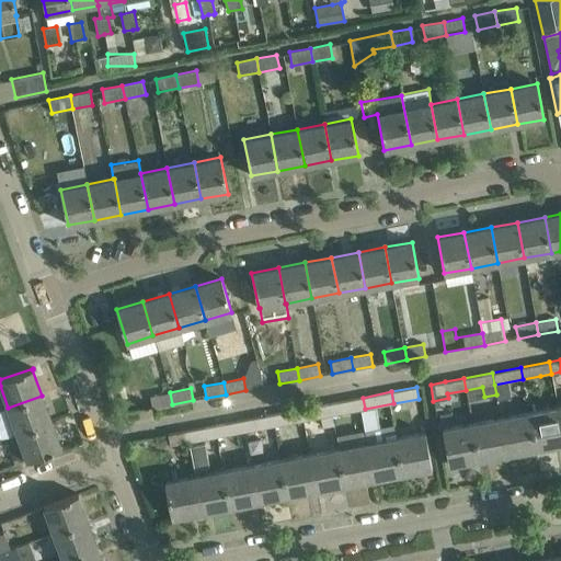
[(172,404),(170,392),(150,396),(152,408),(172,404)]
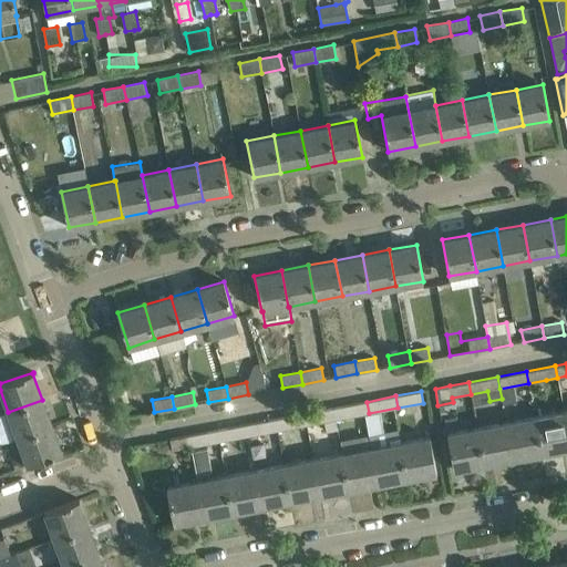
[(8,412),(18,437),(51,425),(42,400),(8,412)]
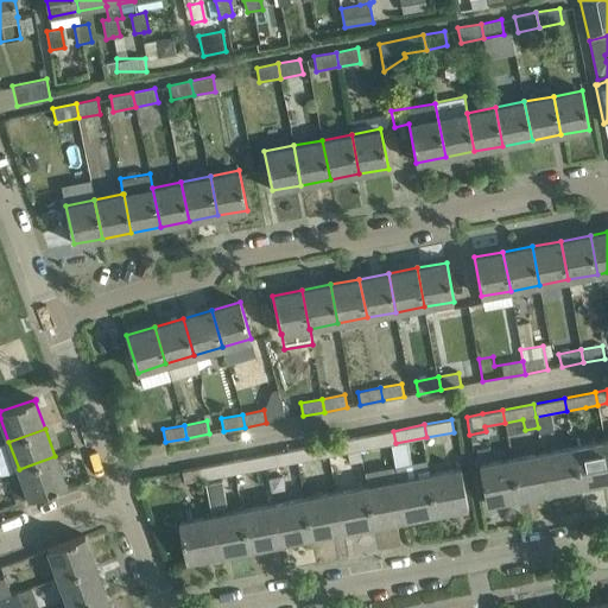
[(360,450),(396,443),(393,431),(358,437),(360,450)]
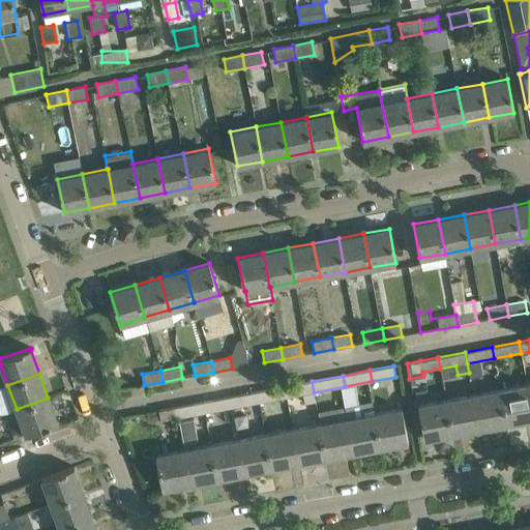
[(312,381),(285,386),(287,396),(288,407),(315,402),(314,392),(312,381)]
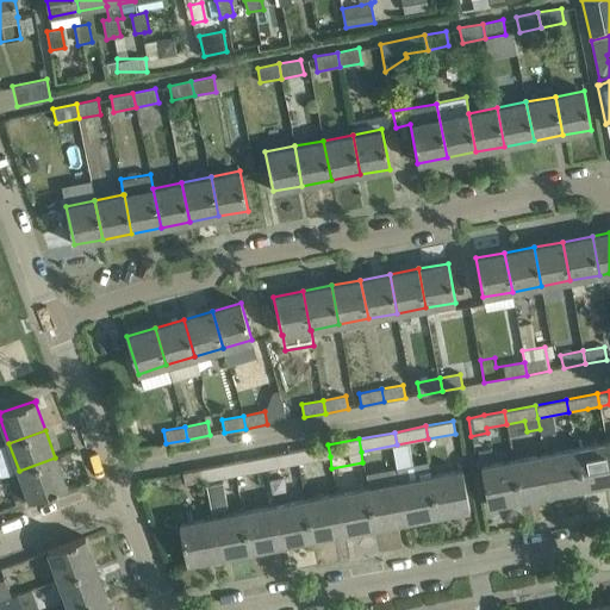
[(609,459),(607,443),(576,449),(583,487),(609,481),(609,459)]
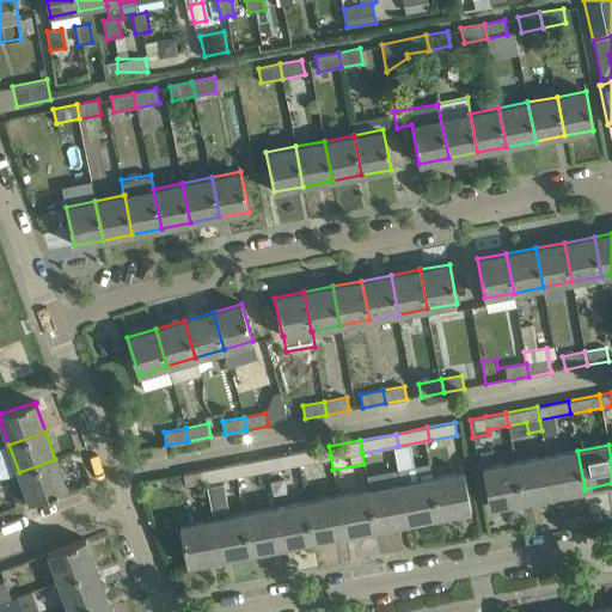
[(331,458),(329,446),(299,452),(301,464),(331,458)]
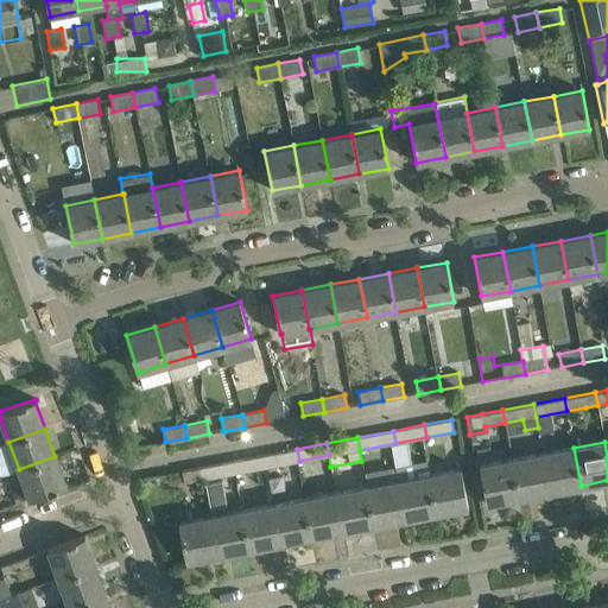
[(574,448),(543,454),(550,492),(581,486),(574,448)]
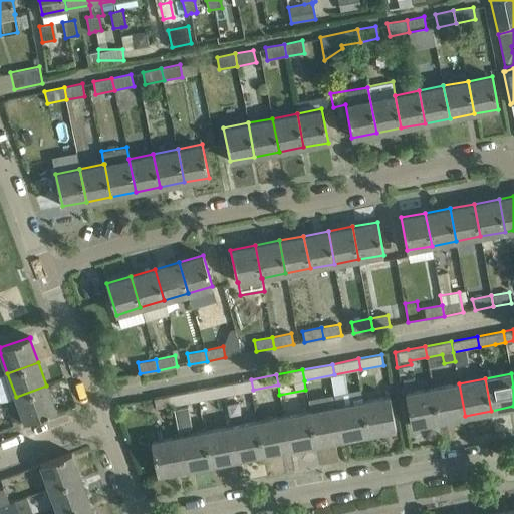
[(251,379),(225,384),(227,395),(253,390),(251,379)]
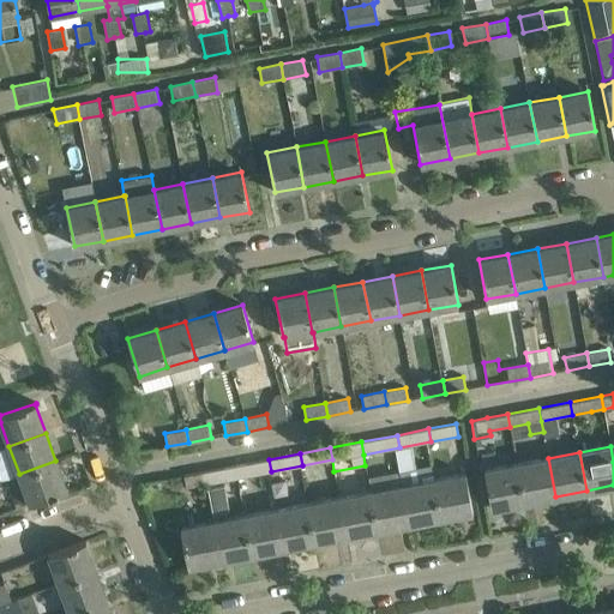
[(548,458),(517,464),(524,503),(555,497),(548,458)]
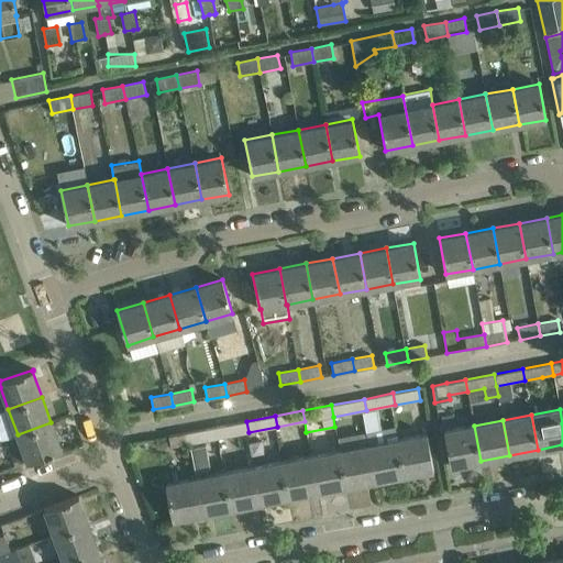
[(51,422),(18,434),(26,462),(62,449),(62,448),(61,449),(51,422)]
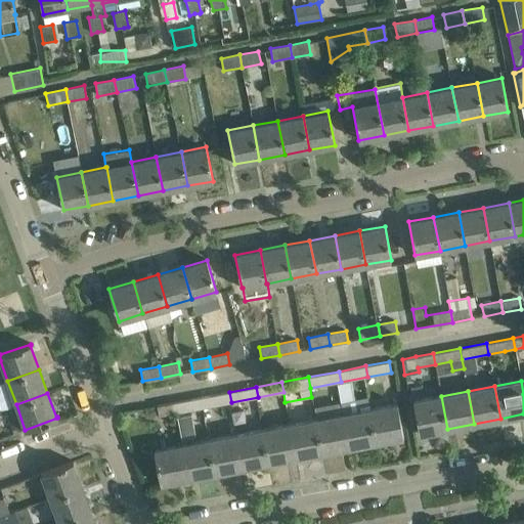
[(447,429),(441,396),(413,401),(420,434),(447,429)]
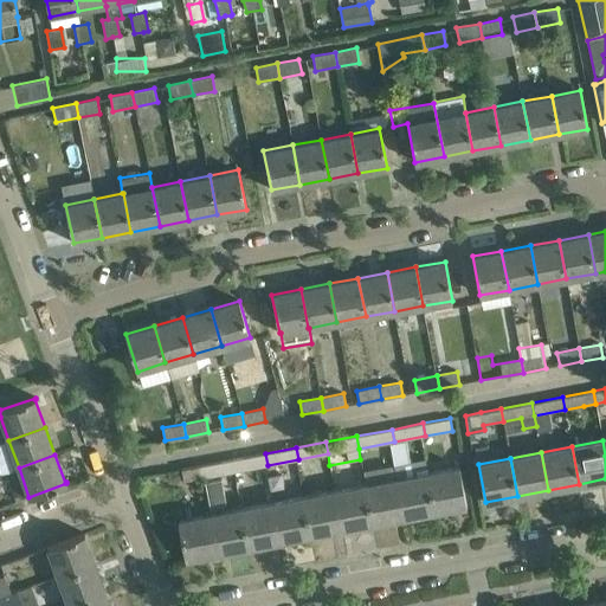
[(184,481),(202,477),(200,465),(181,469),(184,481)]
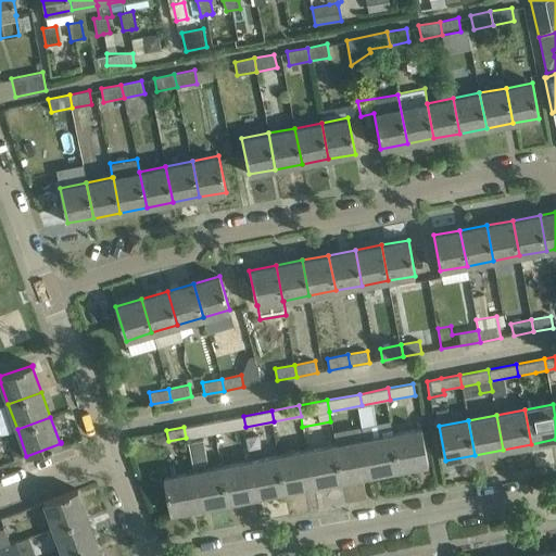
[(421,427),(396,432),(404,468),(428,464),(421,427)]
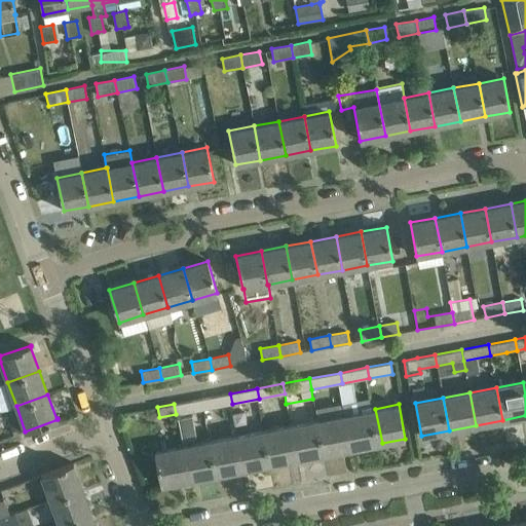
[(375,409),(348,414),(354,448),(382,443),(375,409)]
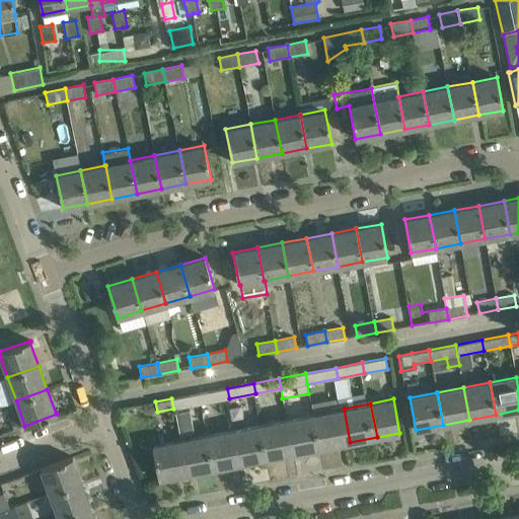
[(344,409),(316,414),(322,447),(350,442),(344,409)]
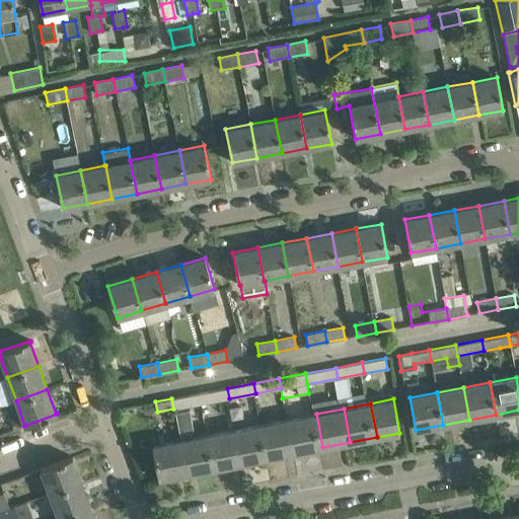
[(316,414),(289,419),(295,453),(322,447),(316,414)]
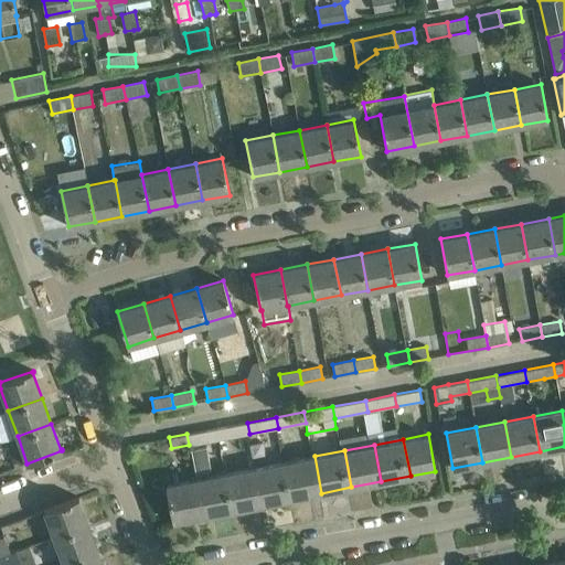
[(315,456),(285,461),(291,499),(321,493),(315,456)]
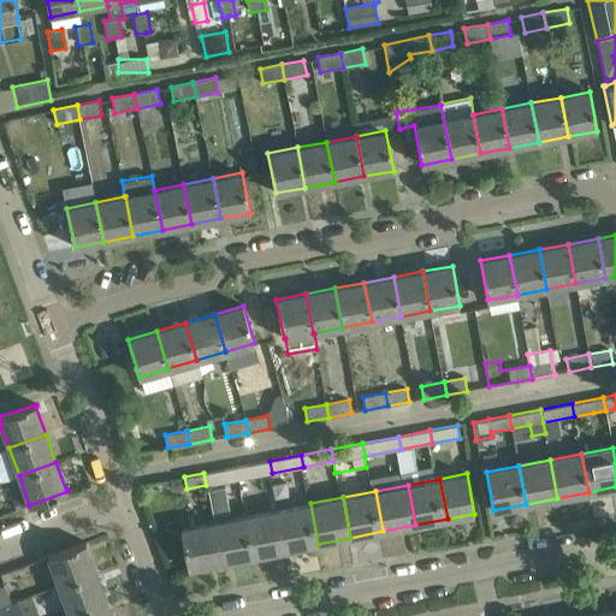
[(311,503),(278,510),(285,550),(318,544),(311,503)]
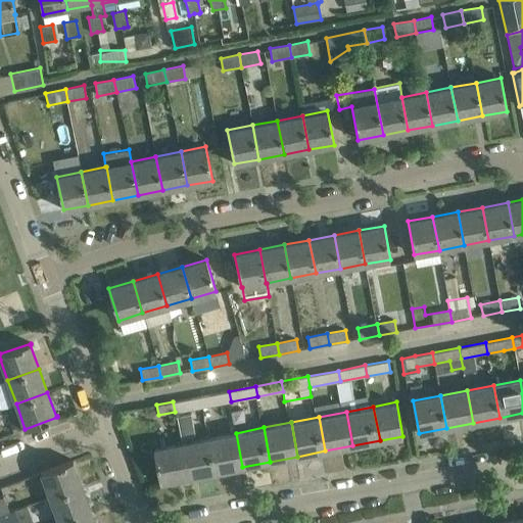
[(236,433),(208,438),(215,472),(242,467),(236,433)]
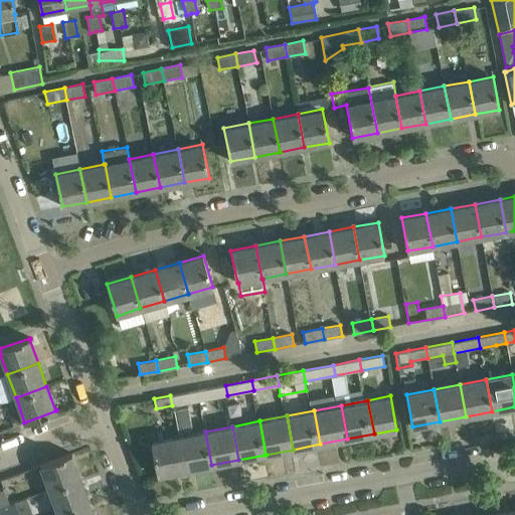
[(205,432),(178,437),(185,470),(211,465),(205,432)]
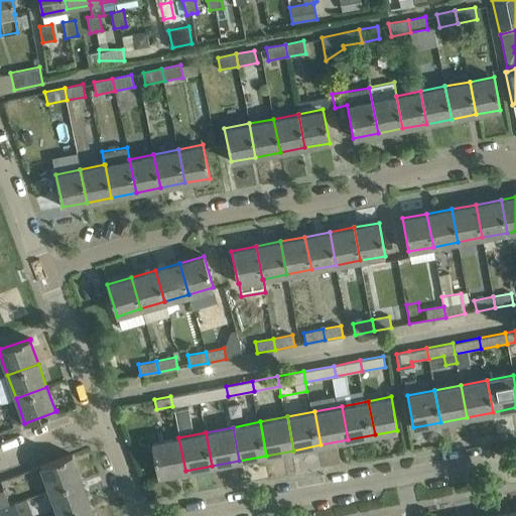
[(185,471),(178,437),(151,442),(158,476),(185,471)]
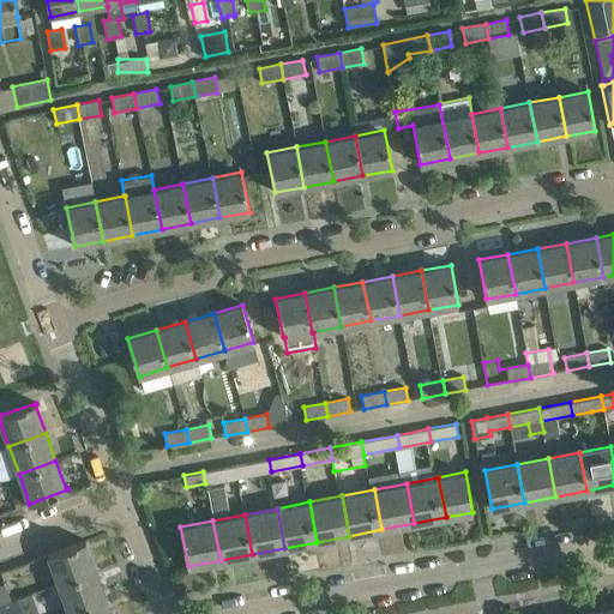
[(48,554),(59,584),(95,571),(85,542),(86,542),(86,541),(48,554)]
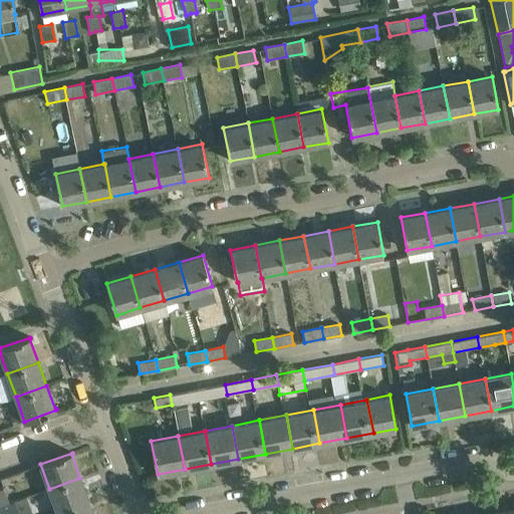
[(49,489),(57,513),(88,501),(79,478),(49,489)]
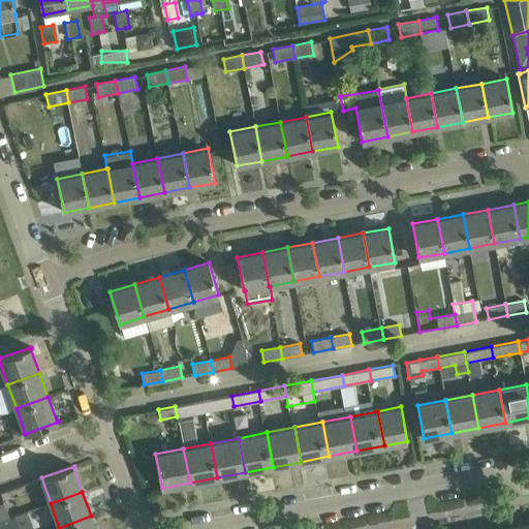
[(0,521),(9,518),(3,502),(0,503),(0,521)]
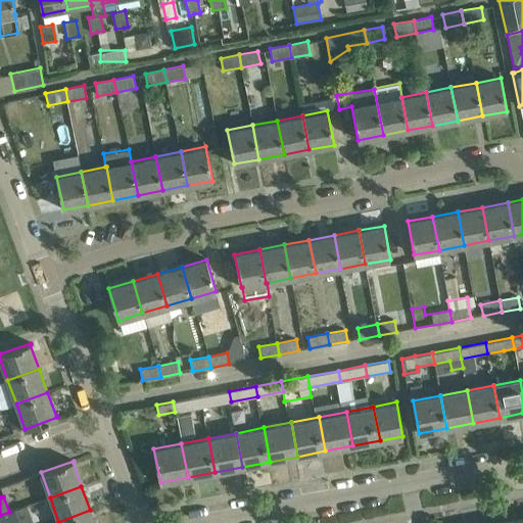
[(33,522),(27,506),(9,512),(0,515),(0,522),(33,522)]
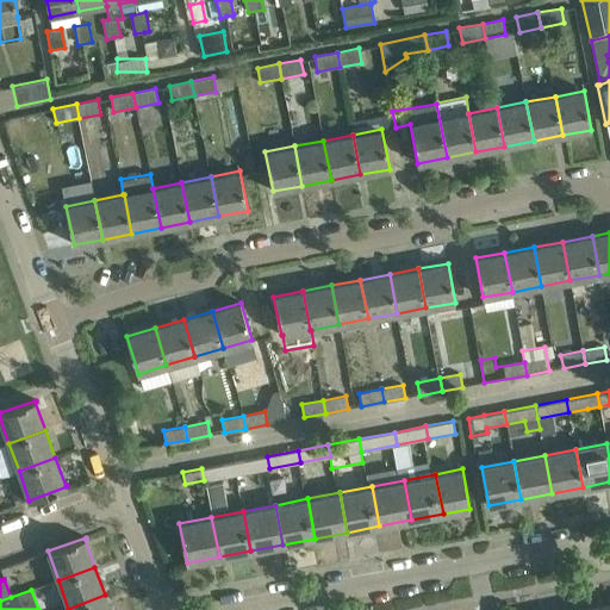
[(68,609),(110,609),(105,595),(68,609)]
